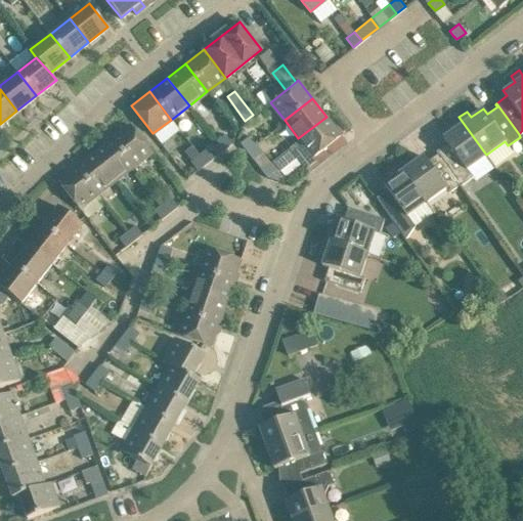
[(327,117),(298,138),(289,146),(296,157),(306,168),(315,161),(312,157),(341,135),(327,117)]
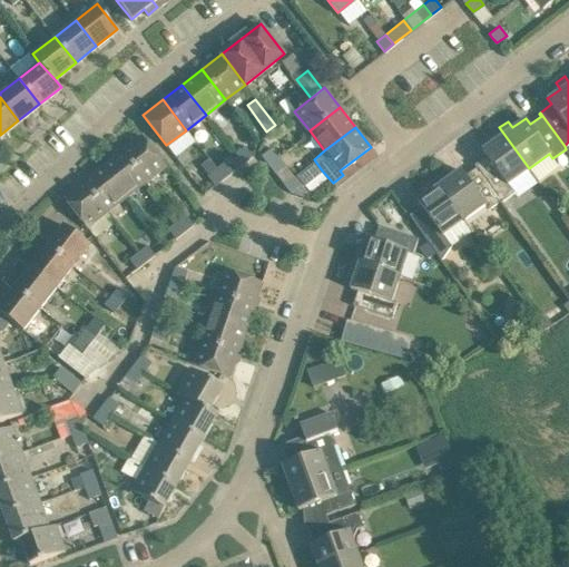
[(487,155),(474,163),(501,201),(514,192),(508,183),(529,168),(499,127),(491,133),(496,139),(482,149),(487,155)]
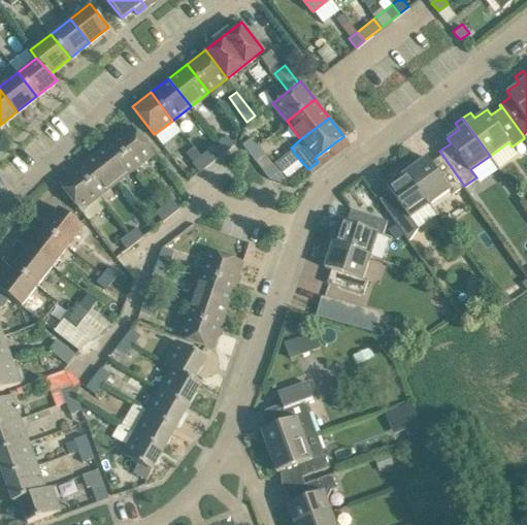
[(131,125),(112,138),(134,167),(153,153),(131,125)]
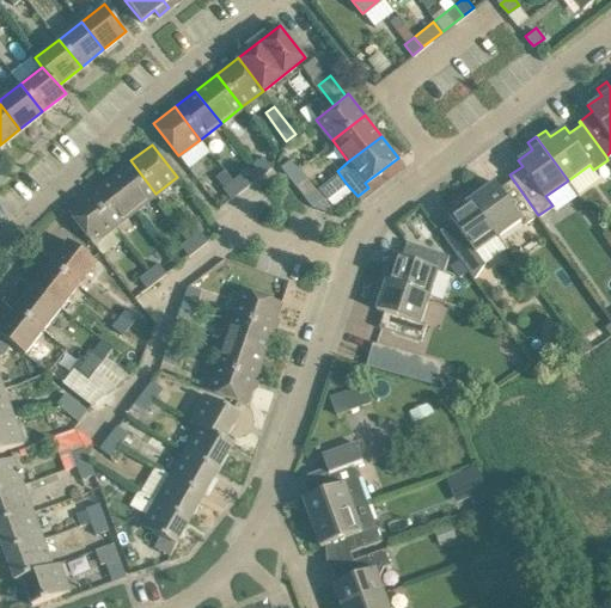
[(252,164),(261,174),(270,166),(262,155),(252,164)]
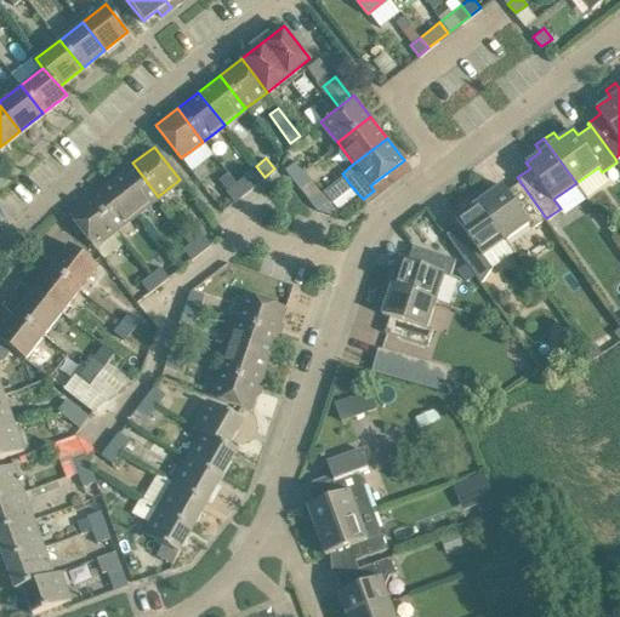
[(284,167),(293,177),(303,169),(295,159),(284,167)]
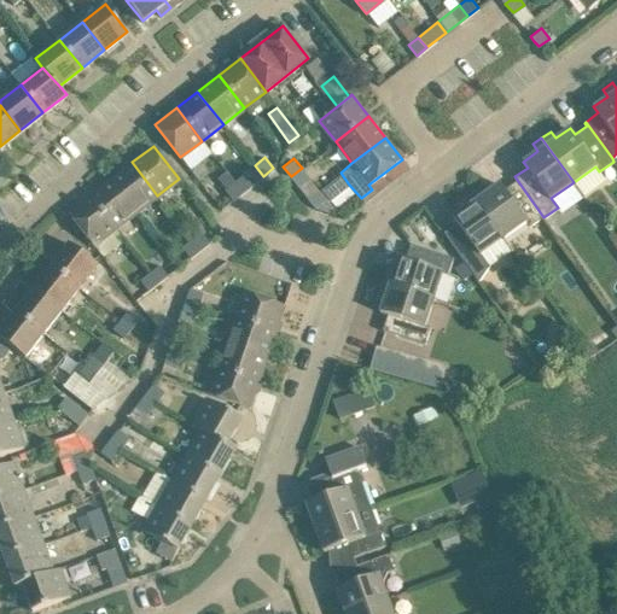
[(132,162),(110,179),(137,212),(157,196),(132,162)]
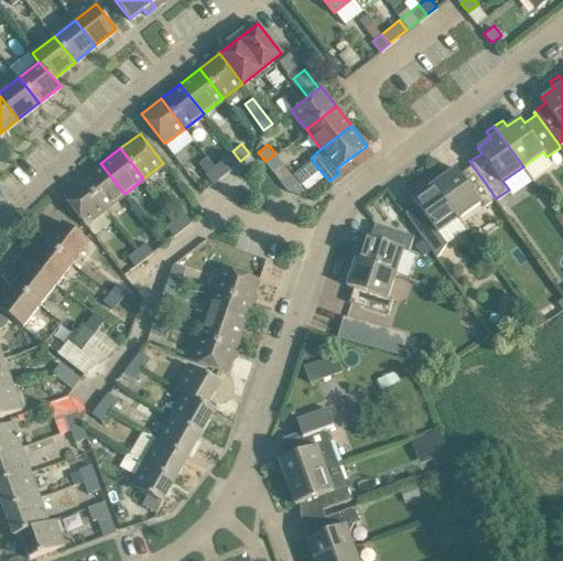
[(266,161),(280,181),(290,173),(275,153),(266,161)]
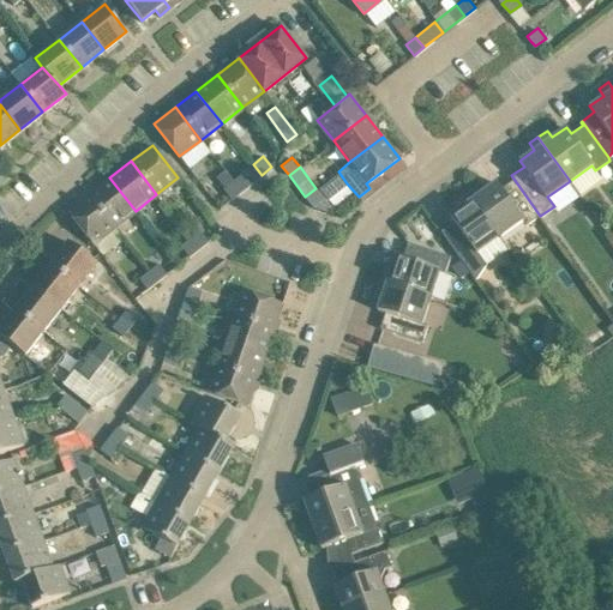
[(347,183),(338,171),(318,188),(328,199),(347,183)]
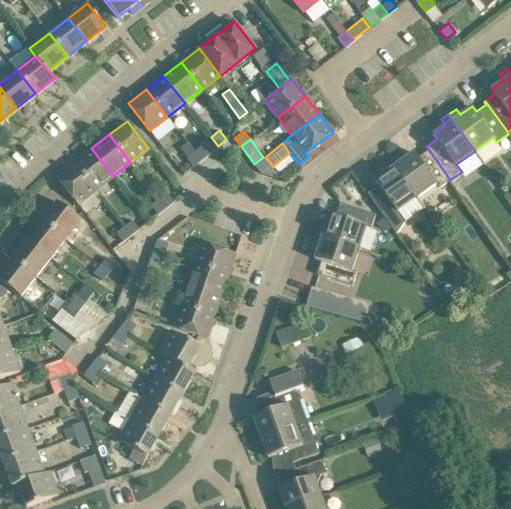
[(202,144),(193,150),(201,159),(209,153),(202,144)]
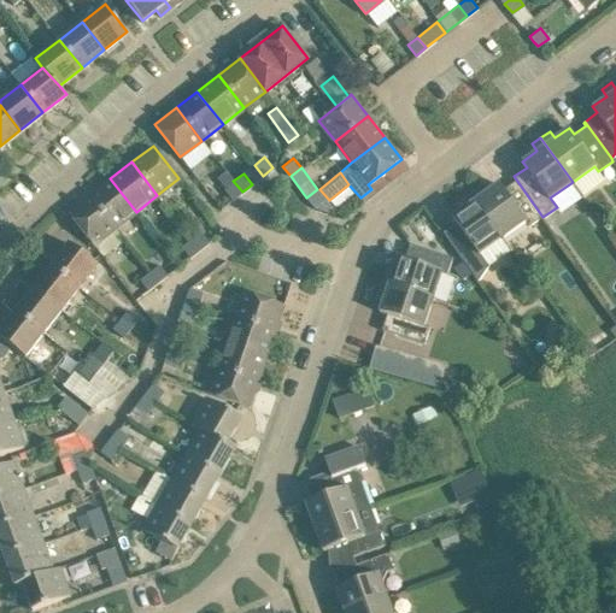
[(480,186),(470,192),(502,236),(524,220),(528,227),(541,217),(543,218),(543,217),(514,176),(514,177),(515,180),(503,189),(499,182),(485,193),(480,186)]
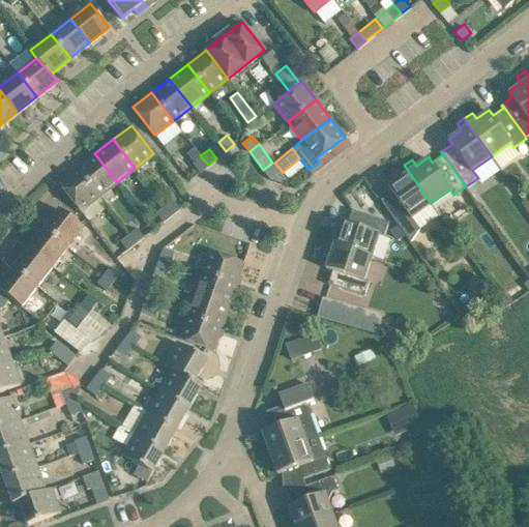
[(94,153),(77,168),(98,196),(117,182),(94,153)]
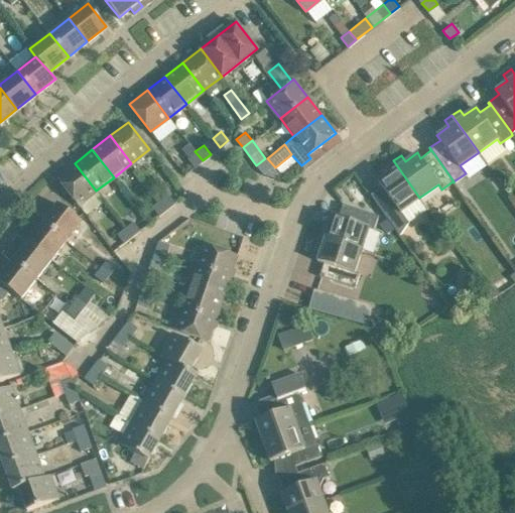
[(195,151),(186,157),(195,166),(203,160),(195,151)]
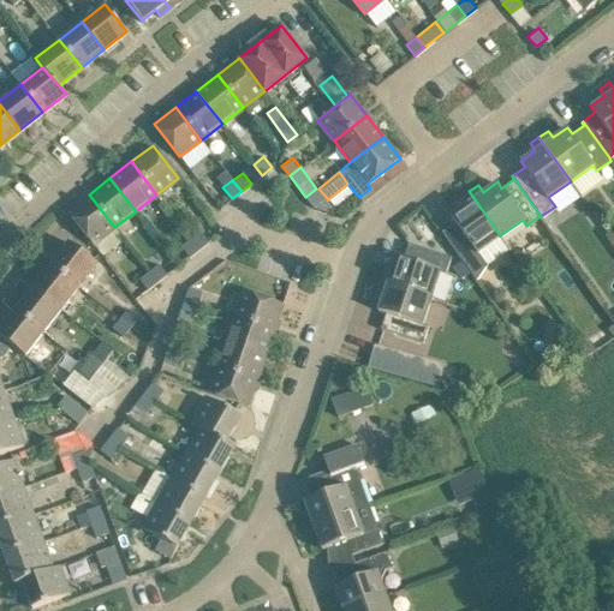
[(316,189),(305,197),(314,207),(325,198),(316,189)]
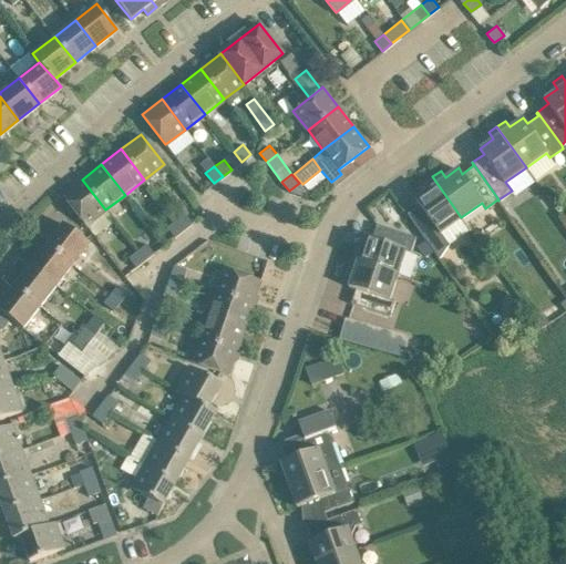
[(407,213),(439,257),(449,243),(441,233),(461,217),(432,176),(423,183),(428,190),(414,198),(419,205),(407,213)]
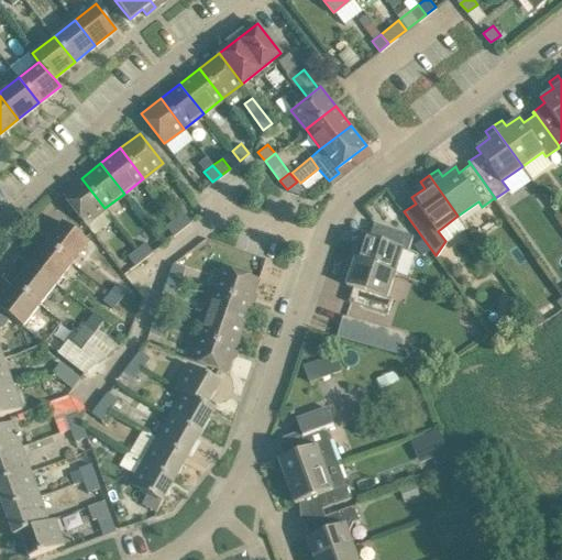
[(105,208),(81,178),(62,193),(85,223),(105,208)]
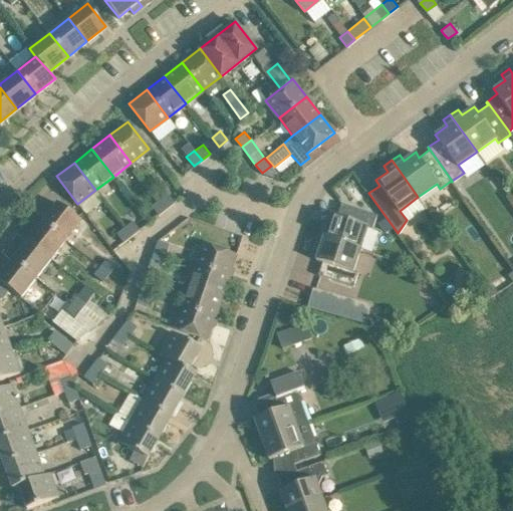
[(168,193),(159,199),(166,208),(175,202),(168,193)]
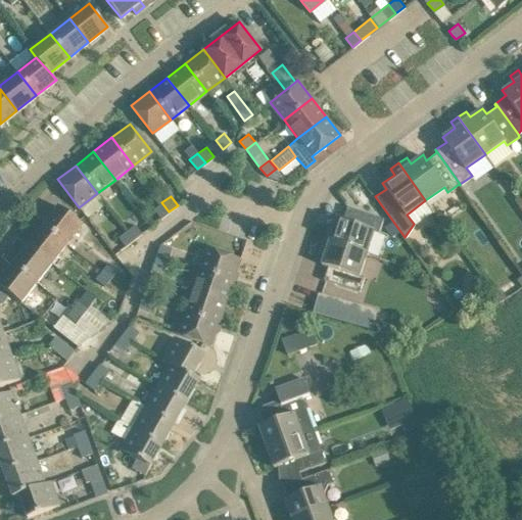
[(161,202),(153,209),(160,219),(169,211),(161,202)]
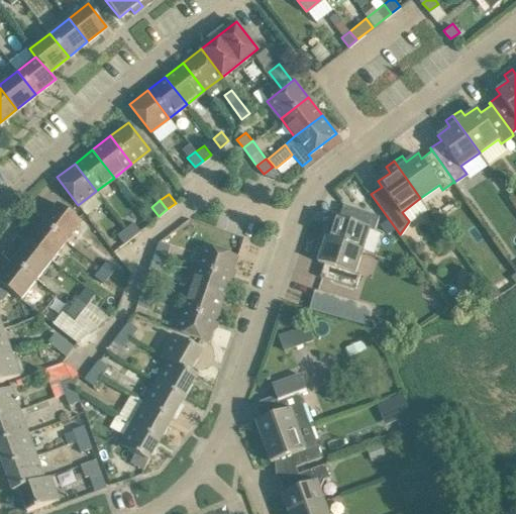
[(58,202),(42,221),(66,240),(81,220),(58,202)]
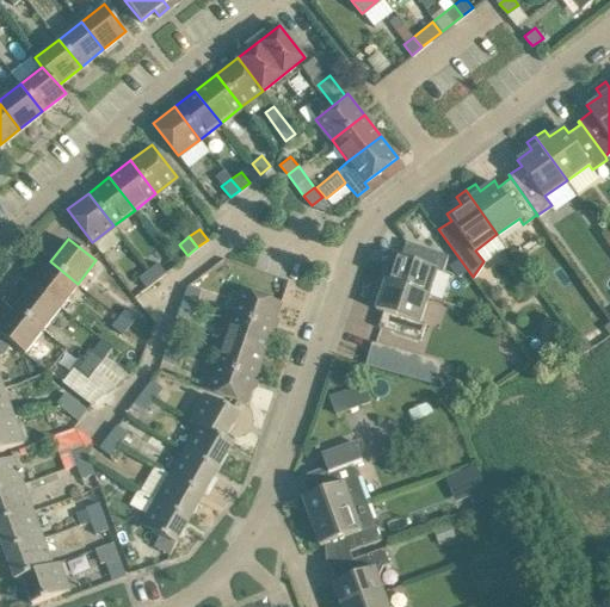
[(380,267),(376,278),(427,295),(436,268),(442,271),(448,254),(406,240),(400,255),(393,253),(388,270),(380,267)]
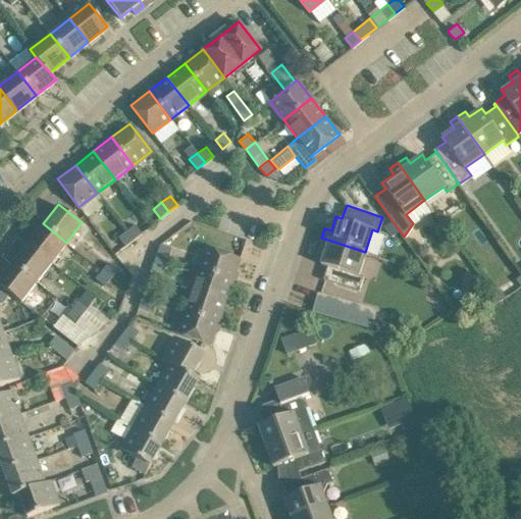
[(43,223),(28,243),(51,262),(66,243),(43,223)]
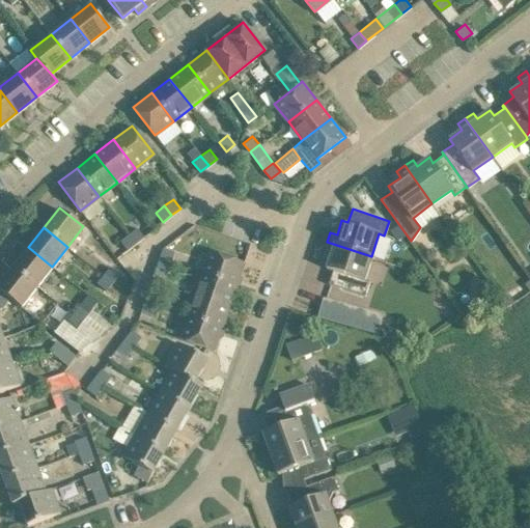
[(137,227),(128,233),(135,243),(144,237),(137,227)]
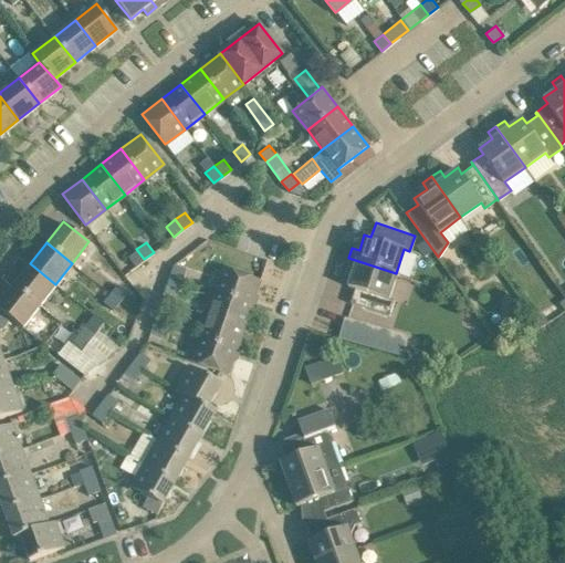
[(267,258),(231,246),(223,267),(260,279),(267,258)]
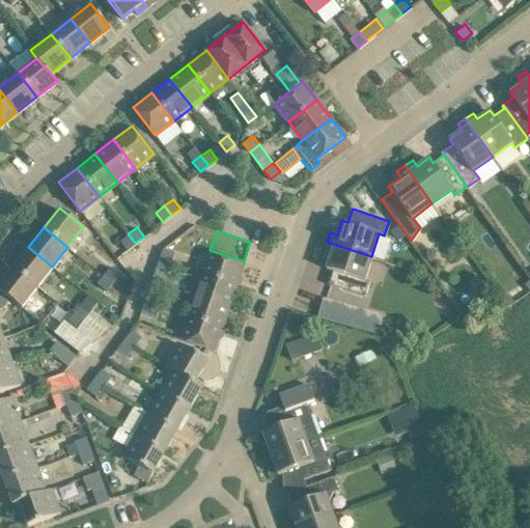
[(128,233),(119,240),(127,250),(135,243),(128,233)]
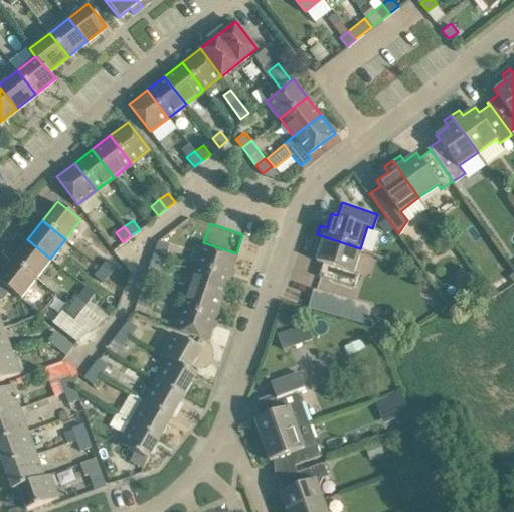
[(360,248),(317,234),(314,243),(321,245),(316,260),(323,262),(318,275),(353,287),(358,272),(353,271),(360,248)]
